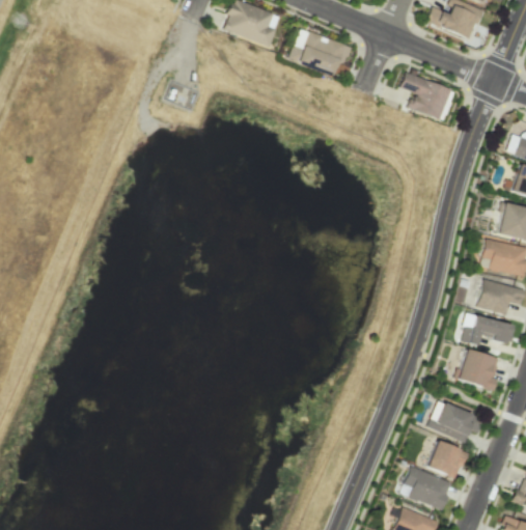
[(236,0),(239,0),(274,14),(269,26),(277,29),(270,47),(225,29),(230,15),(227,14),(231,1),(236,3),(236,0)]
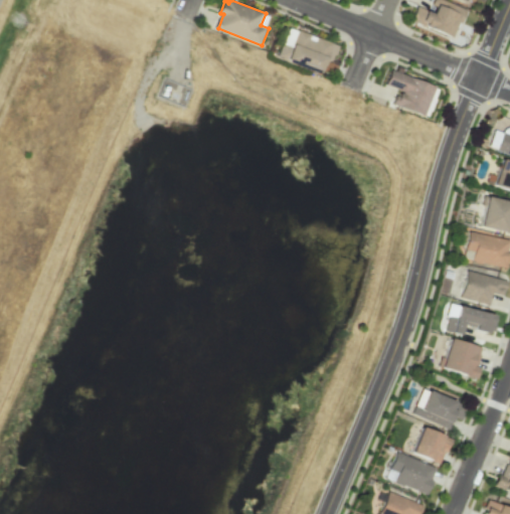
[(456,38),(467,9),(441,0),(437,0),(433,13),(417,7),(412,23),(456,38)]
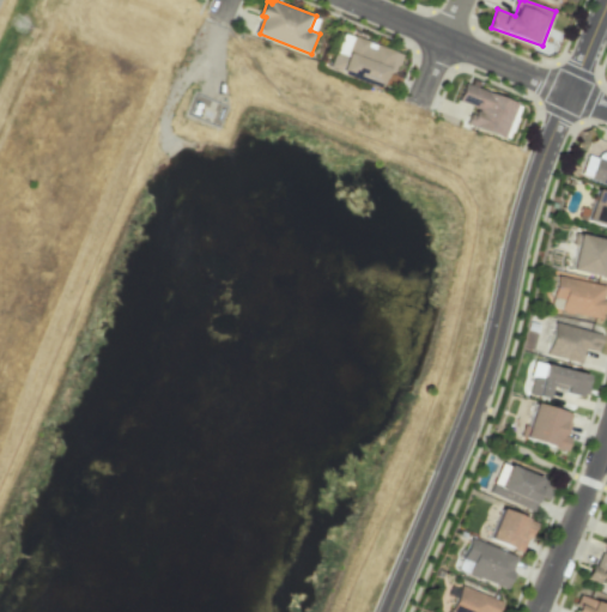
[(358,36),(407,55),(404,66),(401,66),(398,73),(393,71),(387,86),(334,66),(339,53),(351,56),(358,36)]
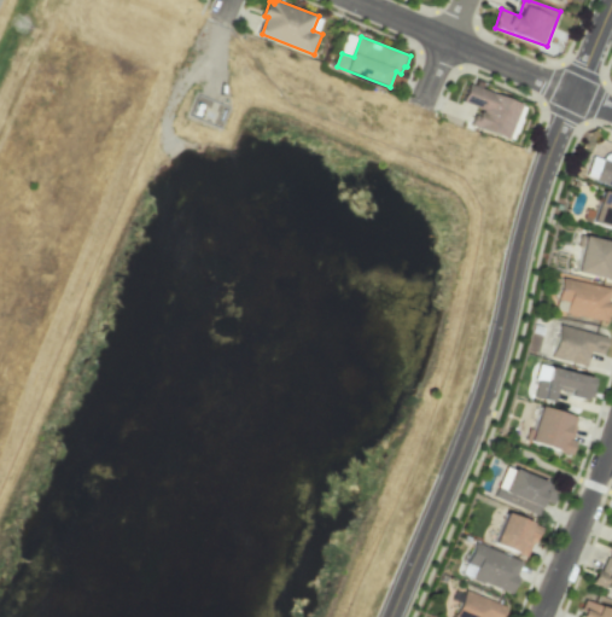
[(472,85),(524,105),(511,139),(474,124),(478,115),(483,116),(484,111),(488,112),(489,110),(466,100),(472,85)]
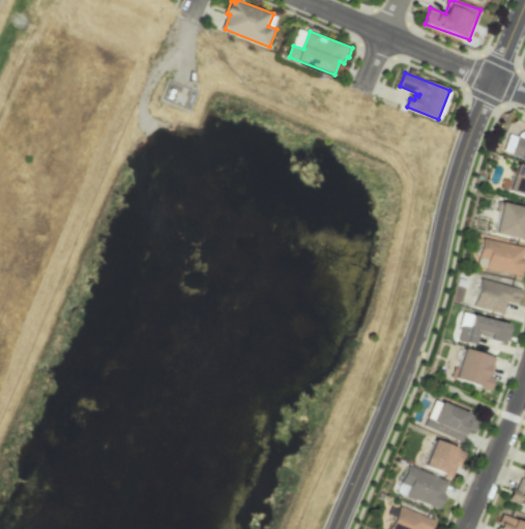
[(524,139),(511,135),(504,153),(524,159),(524,139)]
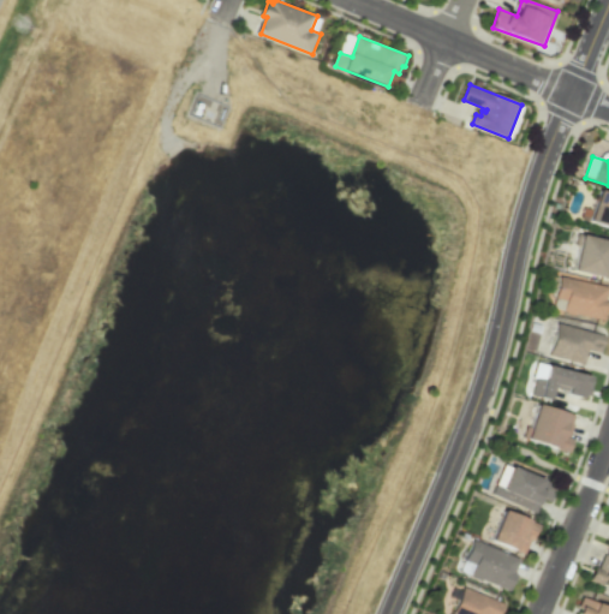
[(590,224),(608,230),(608,194),(599,191),(590,224)]
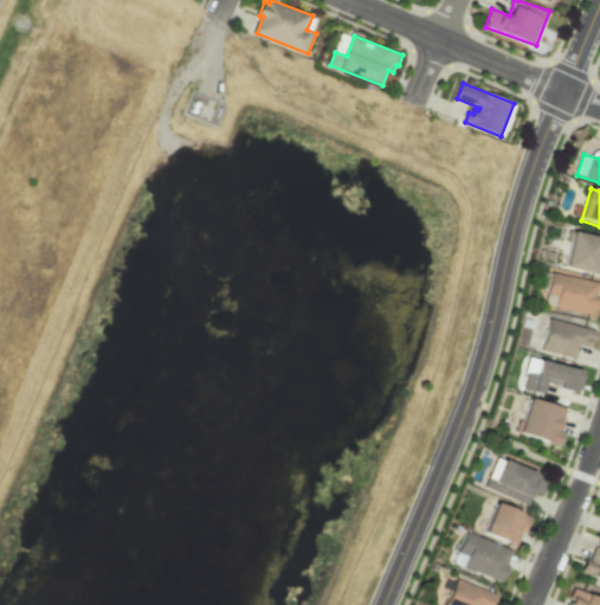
[(599,237),(573,232),(566,269),(599,275),(599,237)]
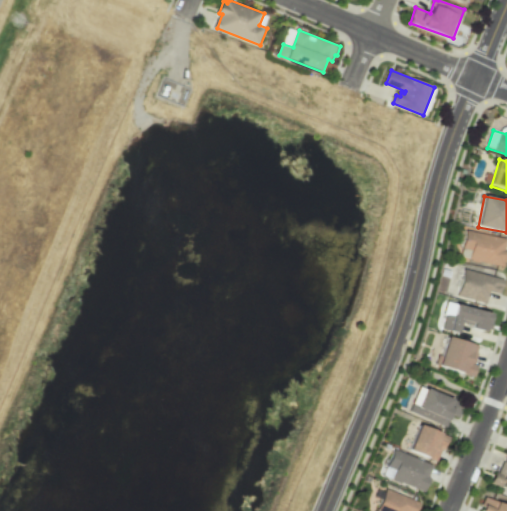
[(504,267),(506,256),(506,239),(467,231),(464,248),(472,250),(470,260),(504,267)]
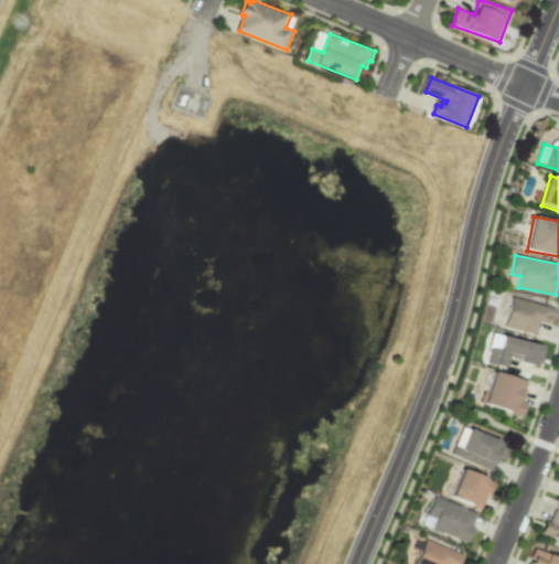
[(541,322),(554,325),(557,307),(512,299),(506,329),(538,334),(541,322)]
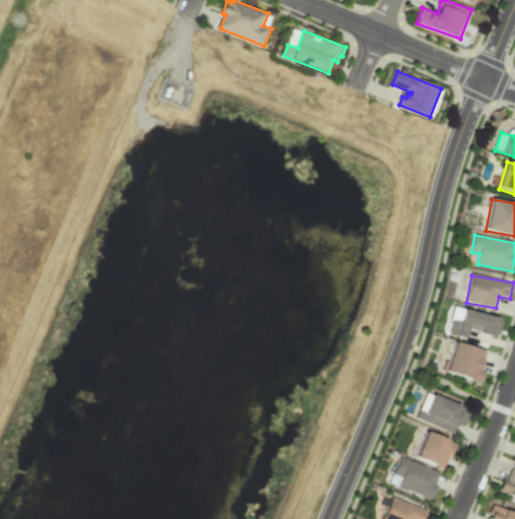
[(500,319),(465,310),(461,322),(455,320),(451,335),(467,339),(469,330),(496,336),(500,319)]
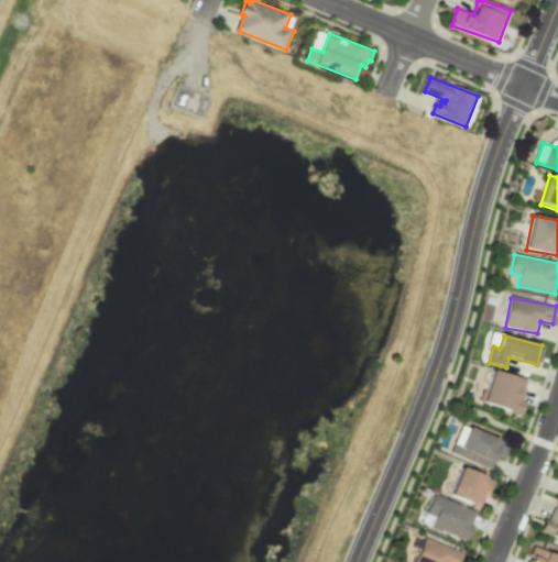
[(483,404),(522,414),(531,382),(492,371),(483,404)]
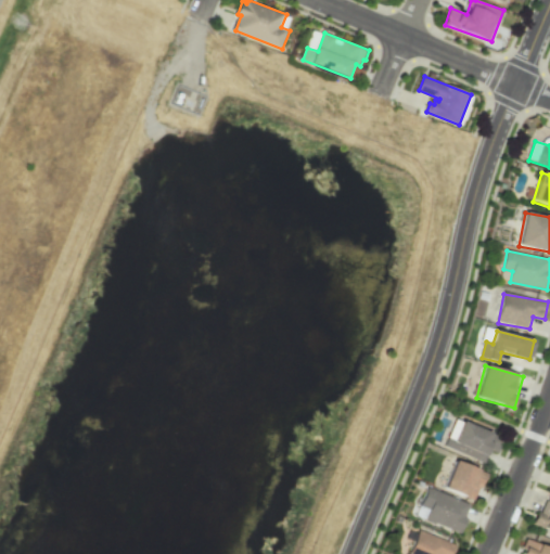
[(446,448),(485,463),(496,434),(463,421),(457,440),(450,438),(446,448)]
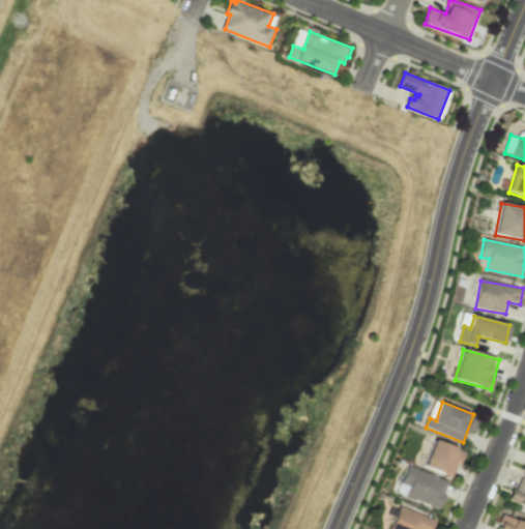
[(425,467),(455,479),(466,452),(436,440),(425,467)]
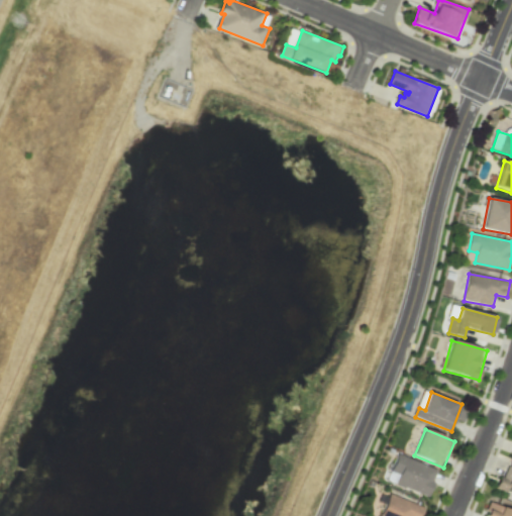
[(397,484),(429,498),(440,472),(400,454),(393,472),(401,475),(397,484)]
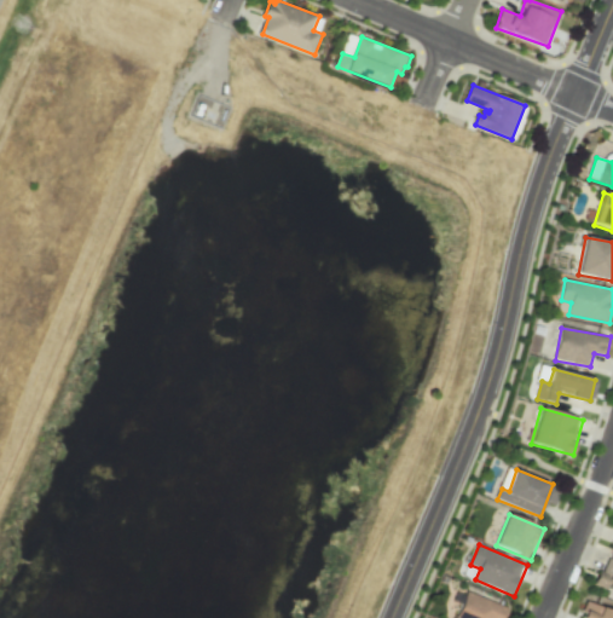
[(597,587),(612,593),(612,552),(597,587)]
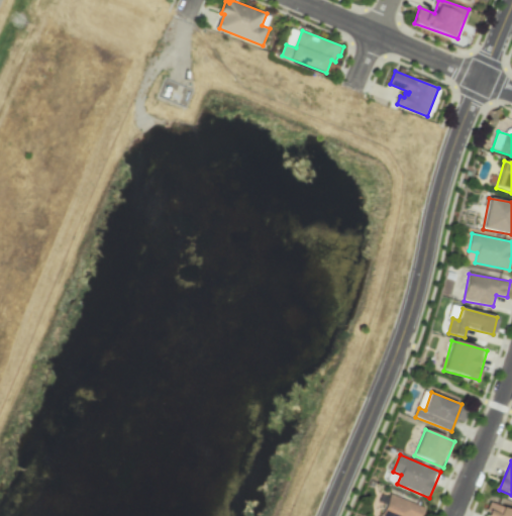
[(423,515),(426,508),(392,494),(382,515),(423,515)]
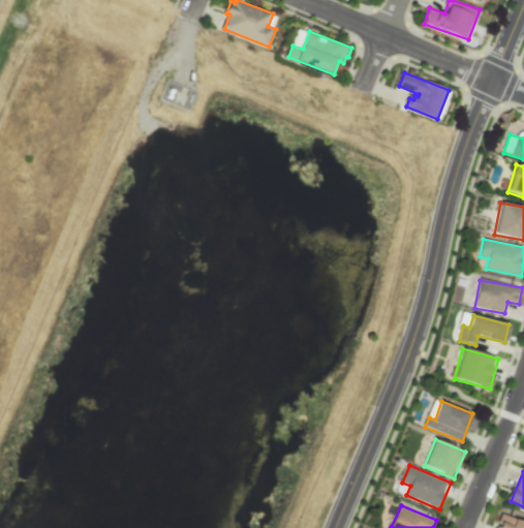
[(523,522),(503,515),(498,527),(523,527),(523,522)]
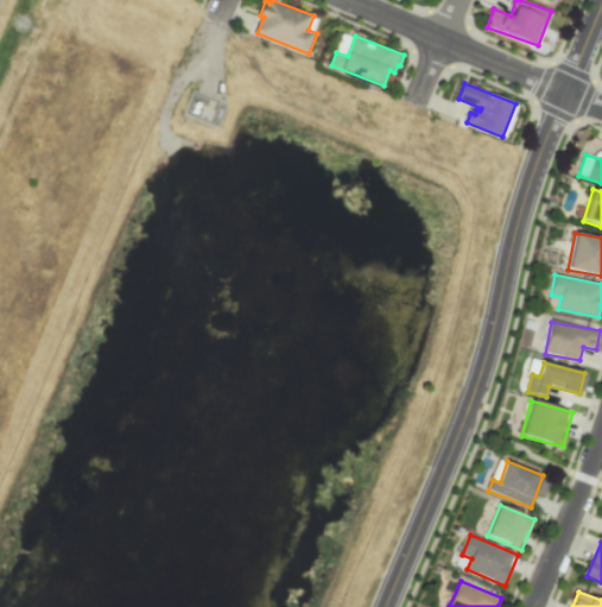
All buildings are outlined.
